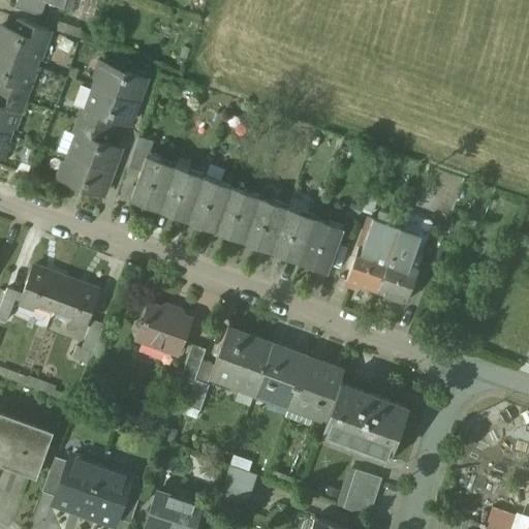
[(45,0),(18,0),(16,7),(39,17),(45,2),(45,0)]
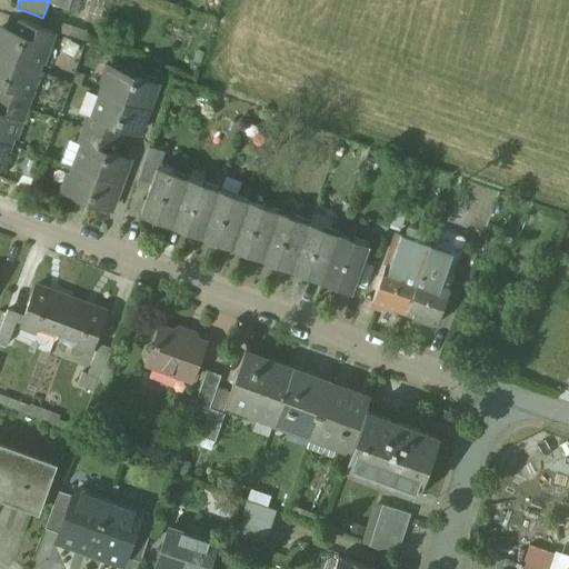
[(52,31),(20,20),(16,33),(16,35),(47,46),(52,31)]
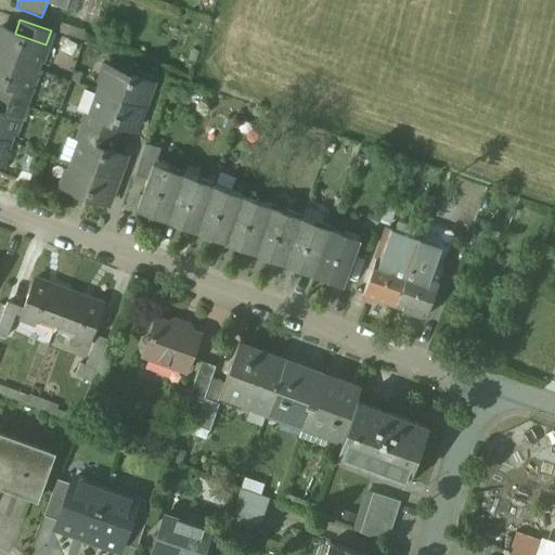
[(46,44),(15,34),(15,33),(2,27),(0,33),(0,53),(37,67),(46,44)]
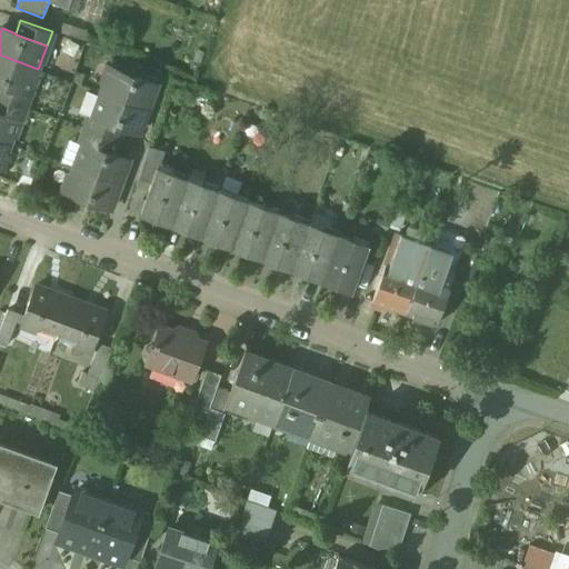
[(38,69),(0,55),(0,82),(29,93),(38,69)]
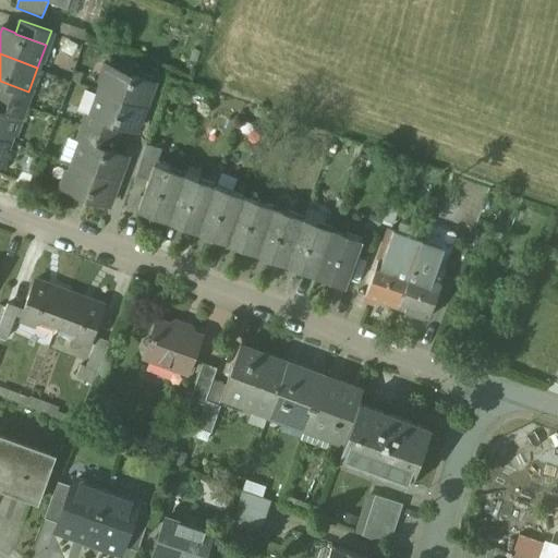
[(153,84),(109,68),(100,92),(144,108),(153,84)]
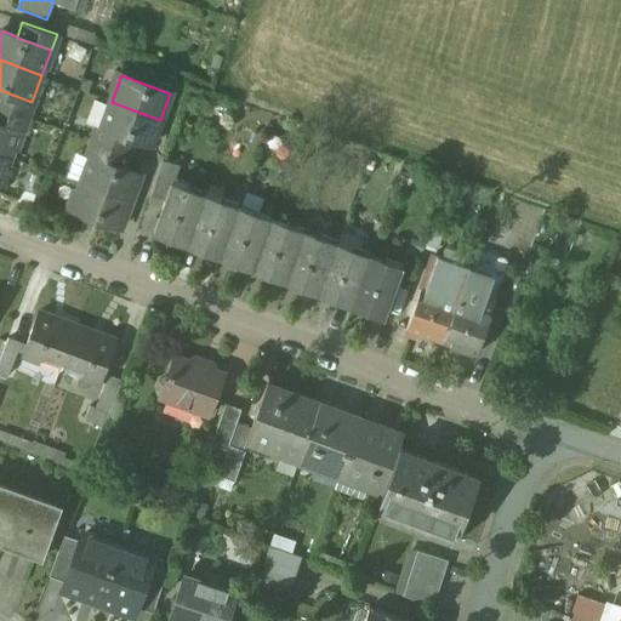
[(32,102),(0,90),(0,107),(26,117),(32,102)]
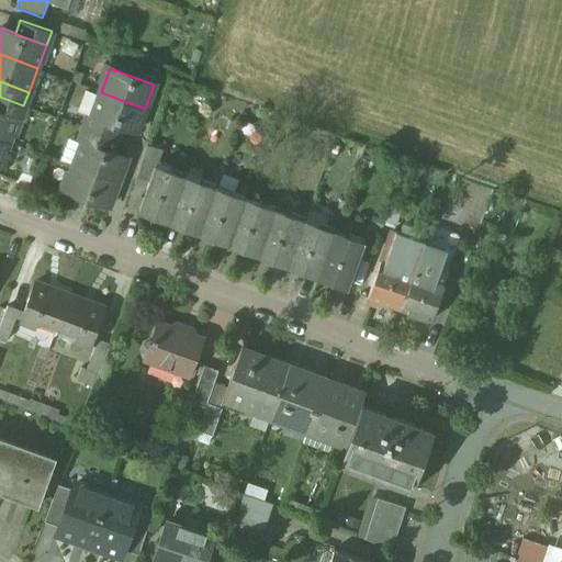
[(145,109),(101,92),(92,116),(121,127),(135,133),(145,109)]
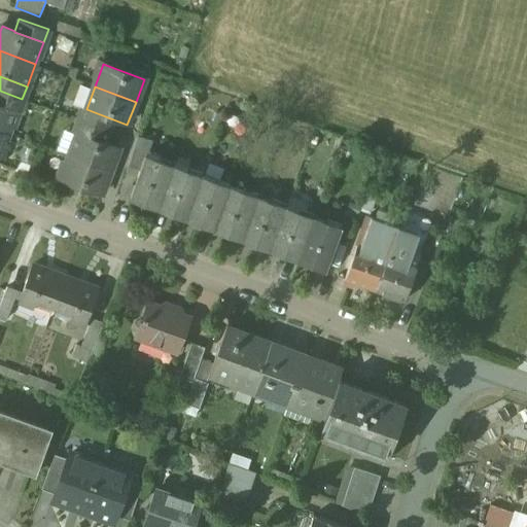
[(22,99),(0,91),(0,104),(18,111),(22,99)]
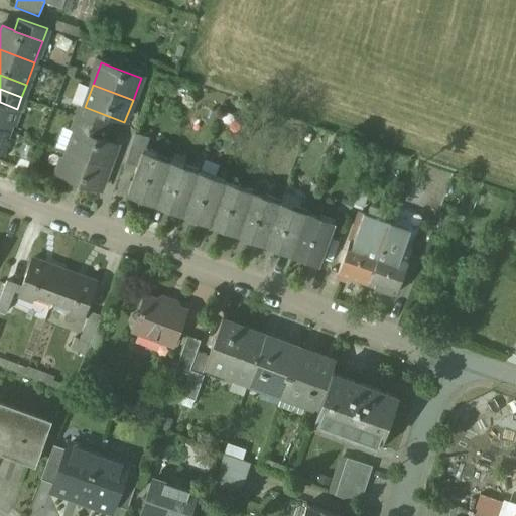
[(17,109),(0,102),(0,127),(9,131),(17,109)]
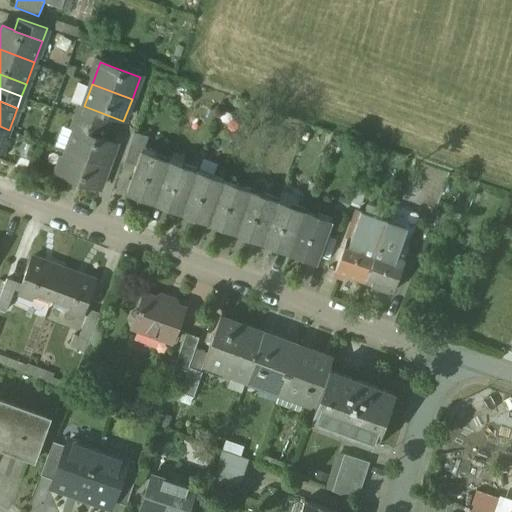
[(110,116),(84,106),(80,118),(106,128),(110,116)]
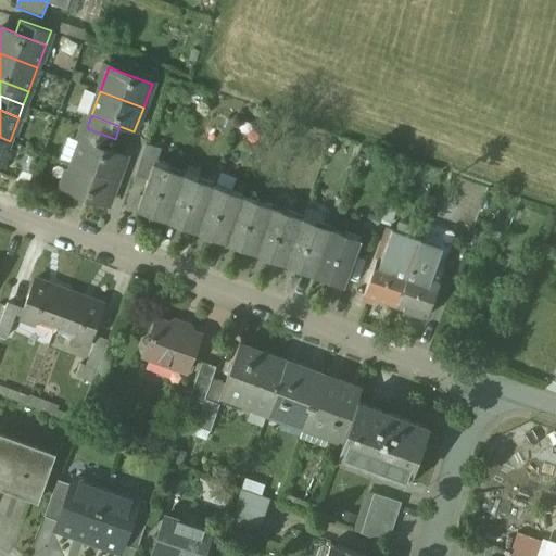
[(115,139),(87,128),(81,141),(110,152),(111,151),(115,139)]
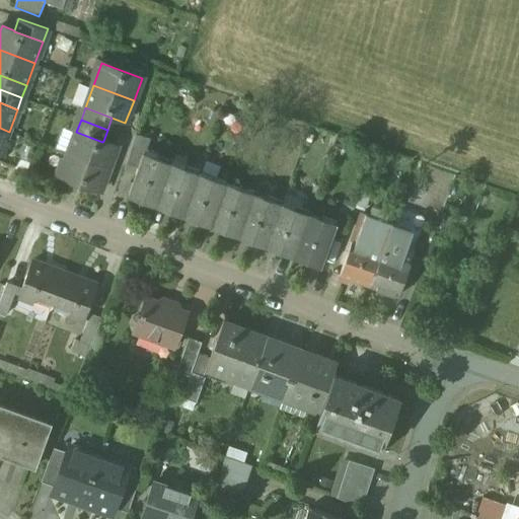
[(9,132),(0,128),(0,153),(1,154),(9,132)]
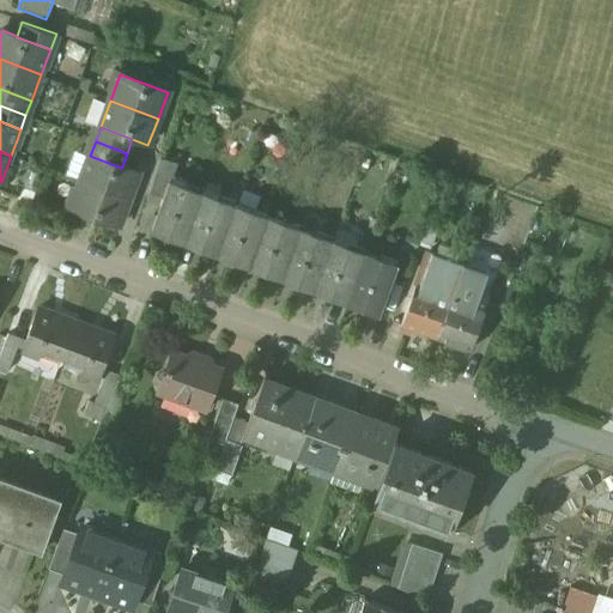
[(121,168),(90,156),(80,181),(128,199),(138,173),(122,167),(121,168)]
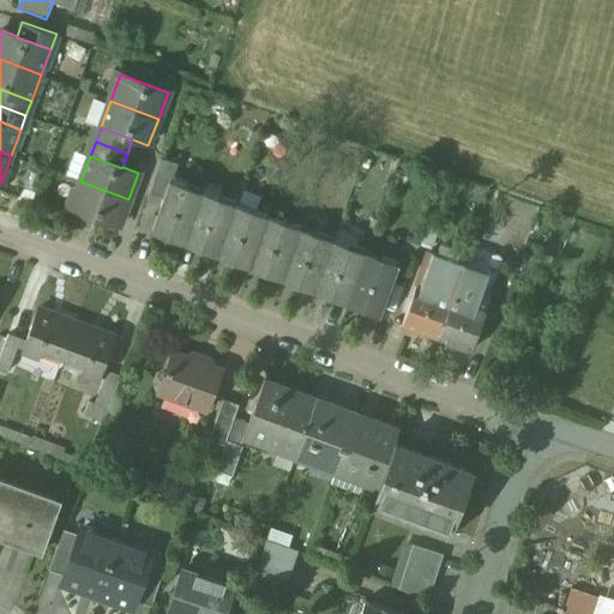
[(176,164),(161,160),(149,193),(164,198),(169,182),(170,182),(176,164)]
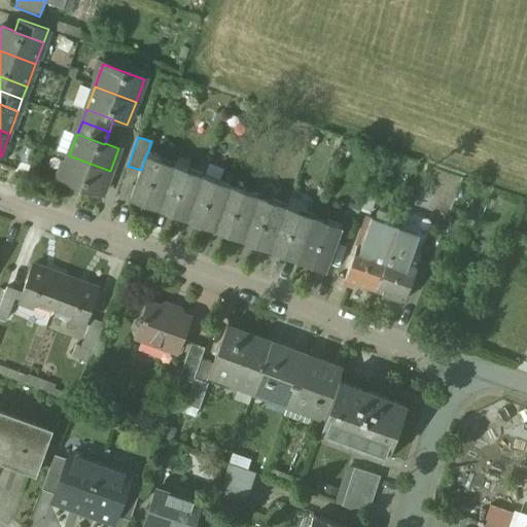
[(110,171),(69,155),(61,179),(101,194),(110,171)]
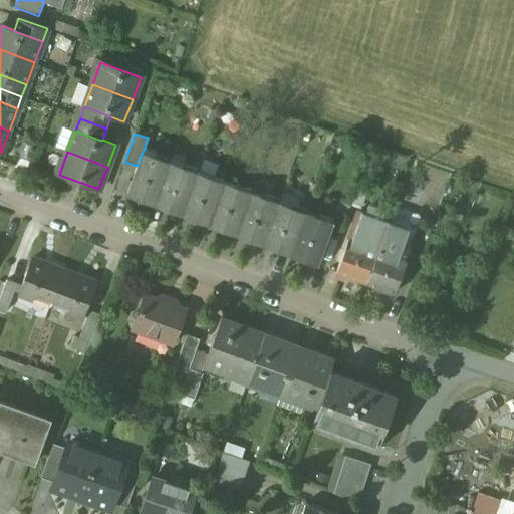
[(143,153),(142,153),(138,166),(129,191),(140,195),(141,192),(147,194),(148,192),(158,195),(169,164),(153,159),(154,157),(143,153)]
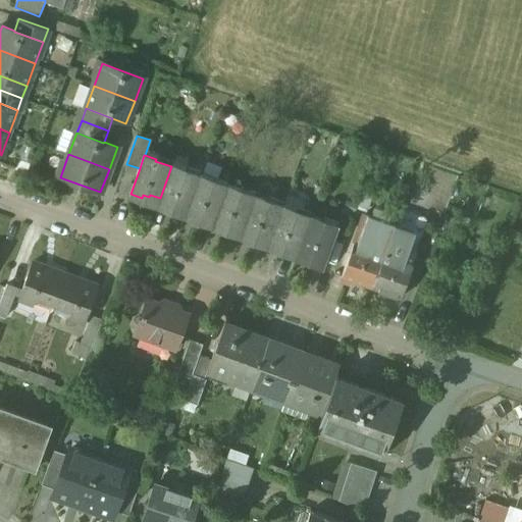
[(184,169),(171,164),(160,198),(158,204),(169,208),(170,206),(176,208),(177,206),(187,210),(199,176),(183,171),(184,169)]
